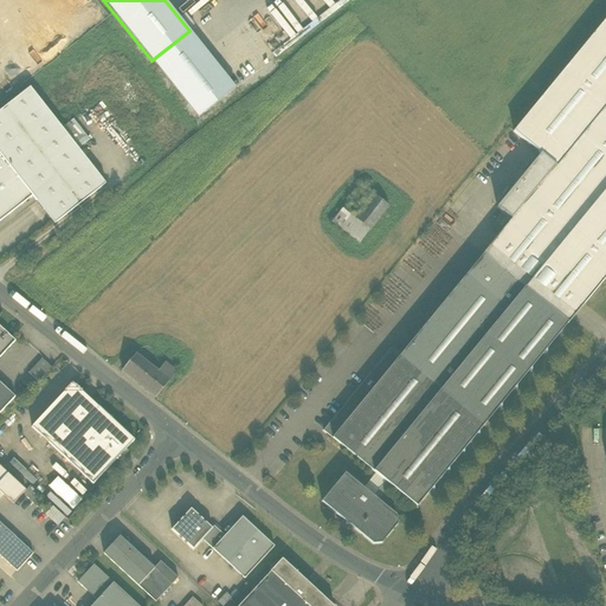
[(342,0),(274,55),(276,58),(350,0),(342,0)]
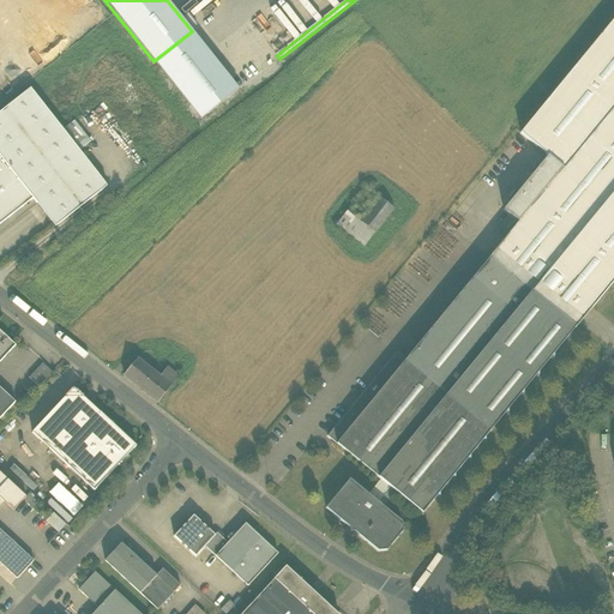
[(489,257),(489,258),(531,293),(576,327),(613,281),(613,18),(519,133),(548,156),(563,168),(518,222),(489,257)]
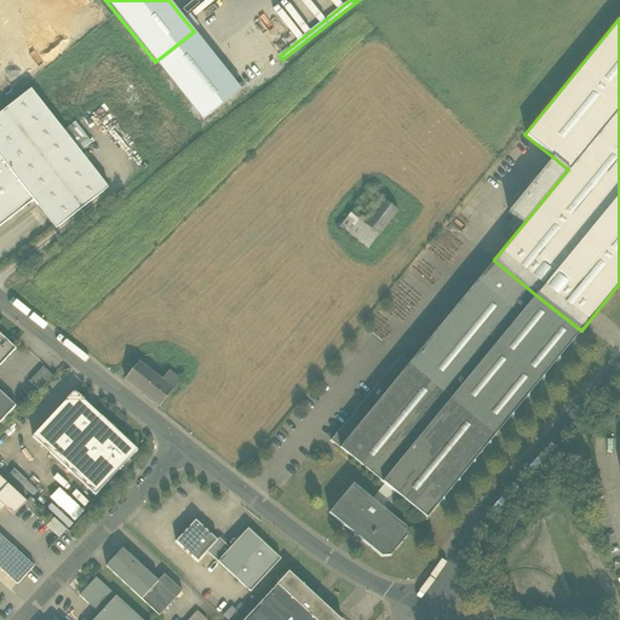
[(155,62),(204,121),(241,91),(194,32),(155,62)]
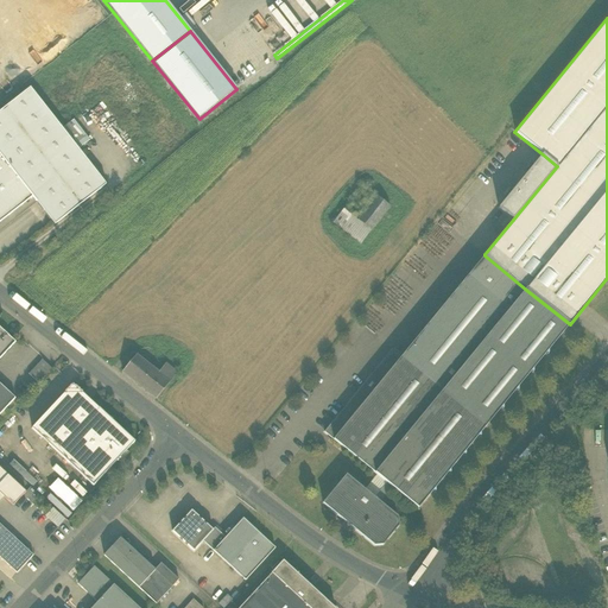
[(0,112),(0,222),(32,197),(37,202),(55,225),(106,185),(78,150),(62,130),(30,89),(0,112)]
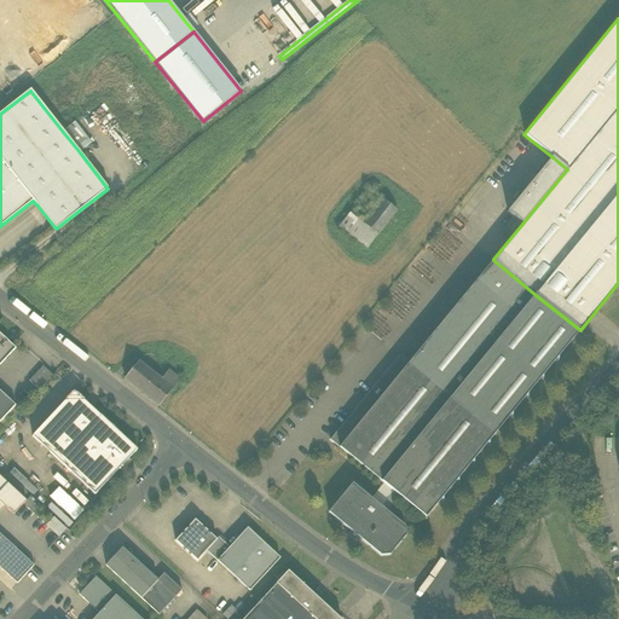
[(75,122),(63,132),(80,152),(92,143),(75,122)]
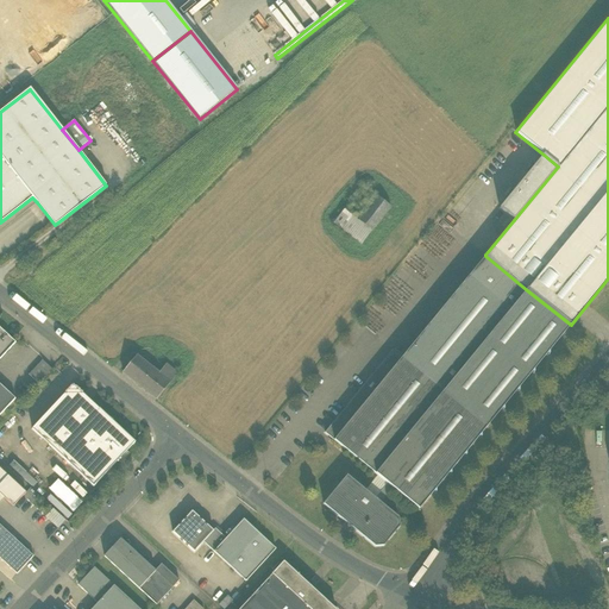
[(558,167),(544,155),(500,208),(514,220),(558,167)]
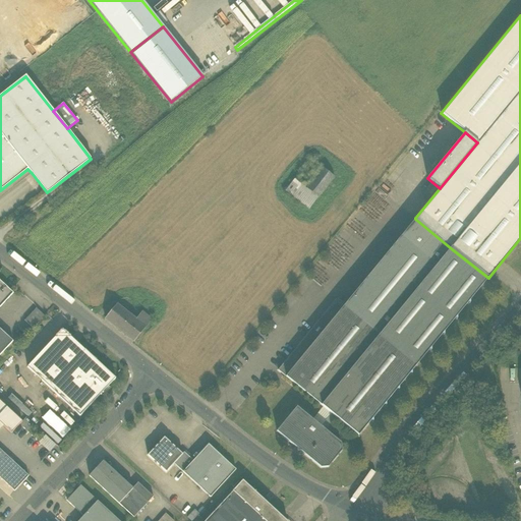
[(294,179),(317,197),(328,184),(334,177),(314,162),(311,159),(310,159),(294,179)]
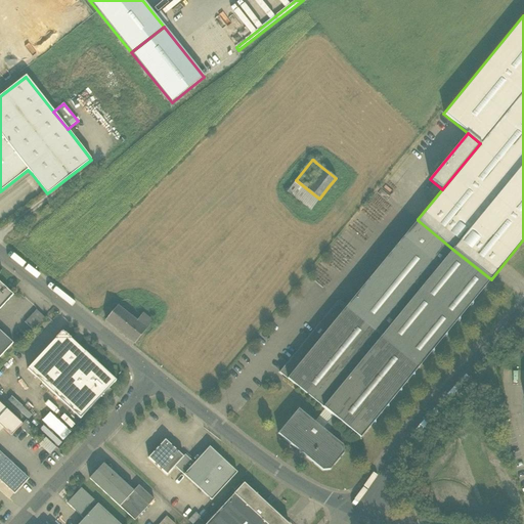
[(310,211),(319,199),(296,180),(287,192),(310,211)]
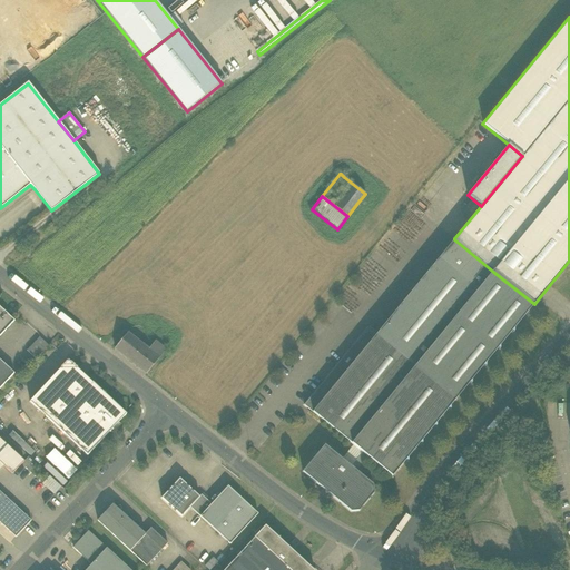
[(313,413),(362,453),(366,458),(392,478),(405,461),(408,461),(408,459),(419,444),(422,444),(422,441),(433,428),(435,426),(435,424),(448,410),(450,410),(450,406),(469,384),(471,384),(471,381),(482,367),(485,366),(485,364),(497,350),(500,350),(499,346),(511,333),(513,332),(513,330),(534,304),(493,272),(454,239),(377,334),(369,327),(304,405),(313,413)]
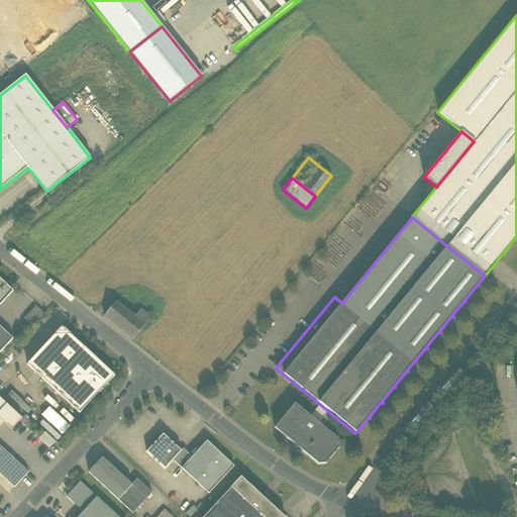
[(0,279),(0,304),(13,291),(0,279)]
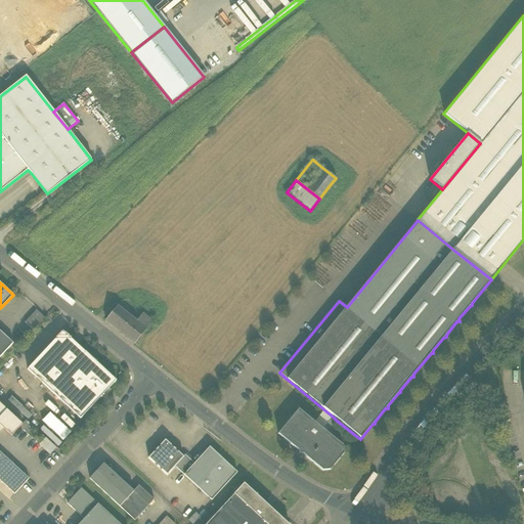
[(105,320),(135,344),(146,330),(136,321),(117,306),(105,320)]
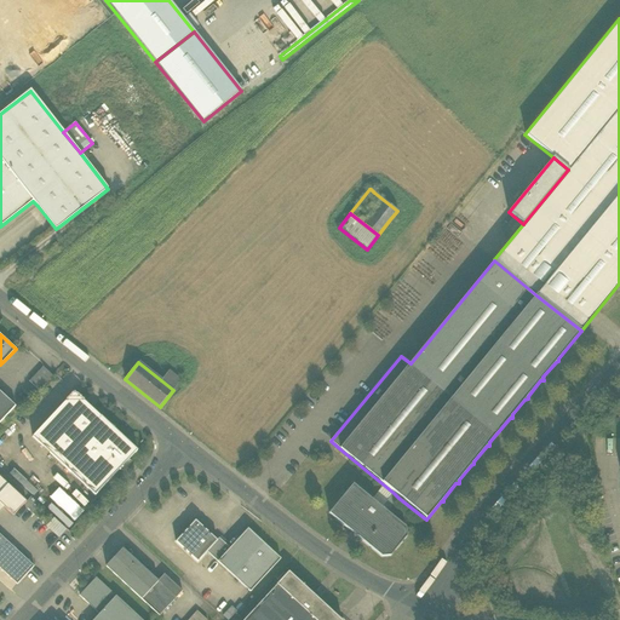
[(29,382),(39,391),(52,377),(42,367),(29,382)]
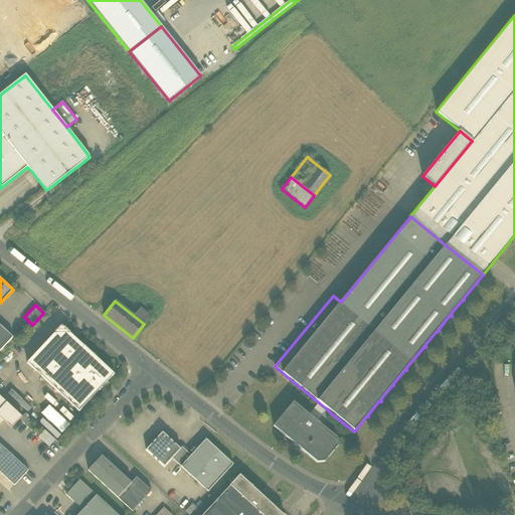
[(134,316),(144,324),(150,317),(140,309),(134,316)]
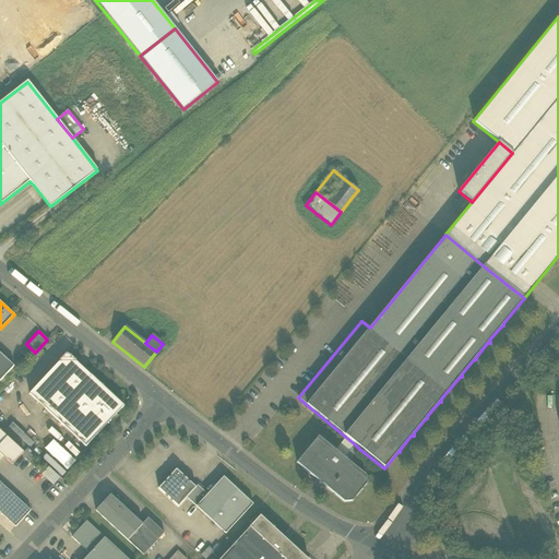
[(0,381),(14,367),(0,353),(0,381)]
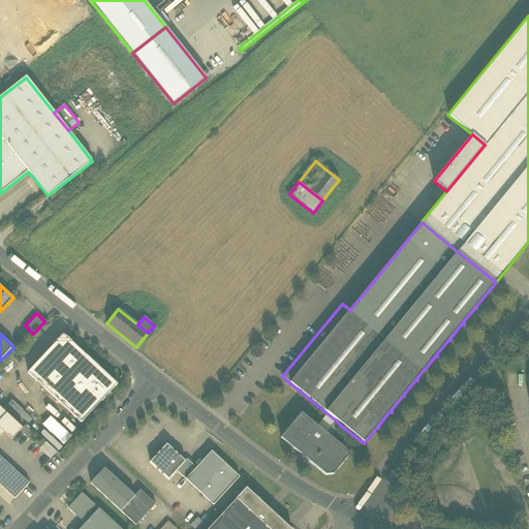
[(58,401),(81,424),(117,384),(86,355),(63,335),(27,373),(58,401)]
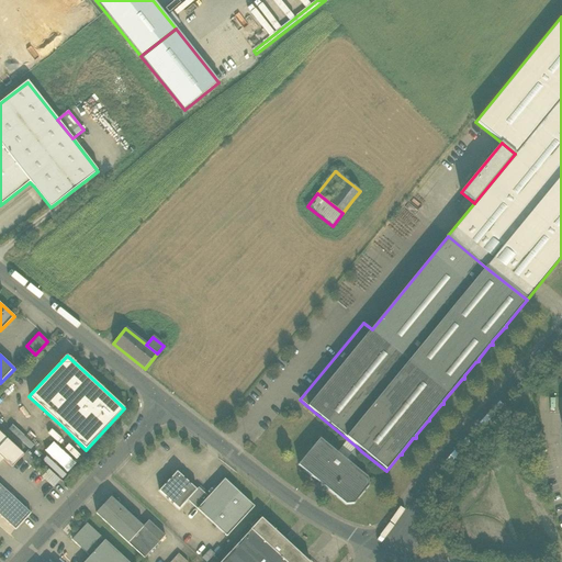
[(12,424),(8,429),(30,449),(35,445),(12,424)]
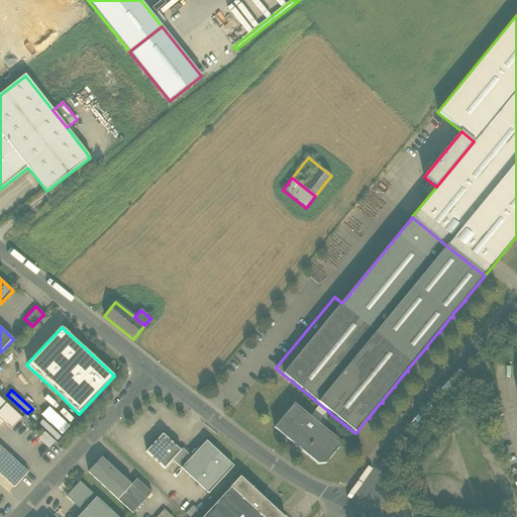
[(0,474),(14,488),(28,473),(0,446),(0,420),(3,423),(11,430),(22,419),(0,398),(0,474)]
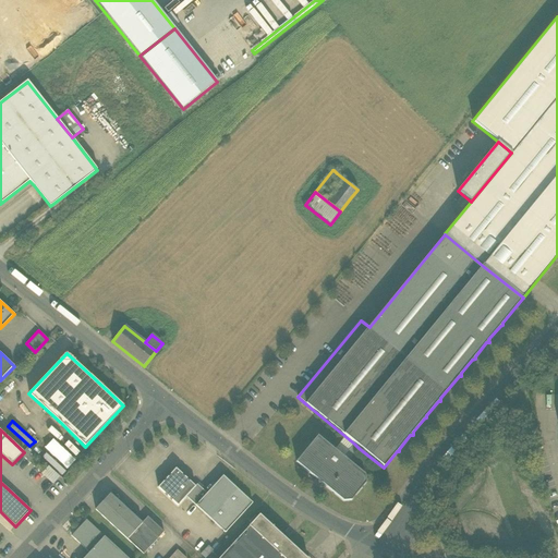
[(365,475),(348,461),(343,457),(317,436),(296,462),(318,481),(318,484),(322,484),(343,501),(351,500),(366,483),(365,475)]
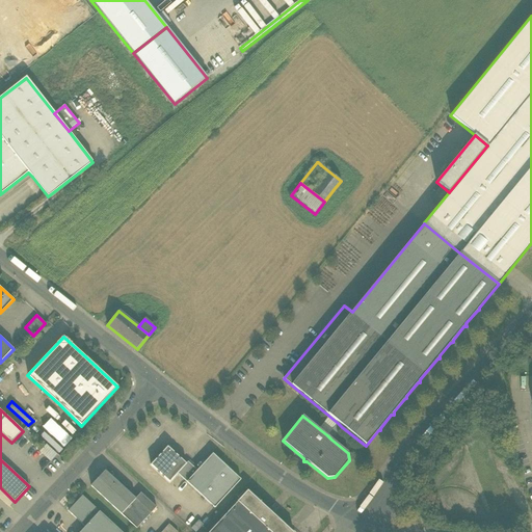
[(50,418),(42,427),(63,447),(72,437),(50,418)]
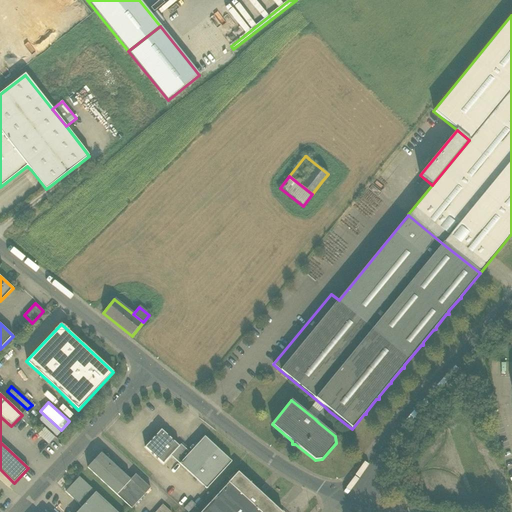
[(325,407),(315,419),(319,423),(329,411),(325,407)]
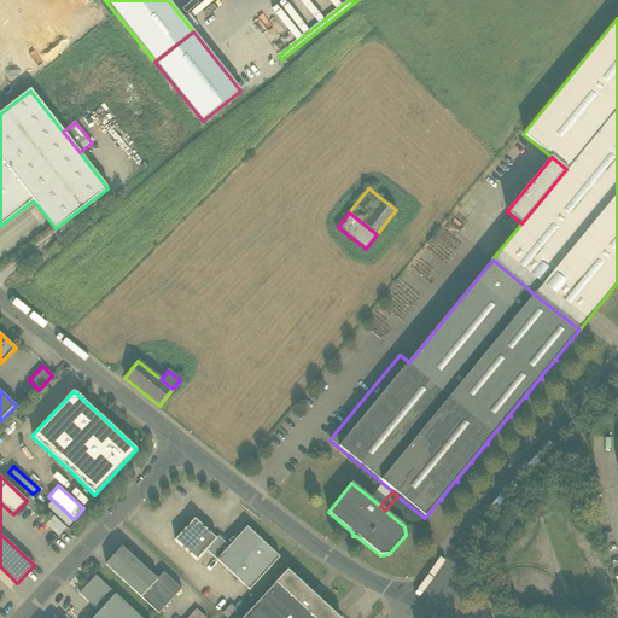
[(51,501),(46,507),(69,528),(74,522),(51,501)]
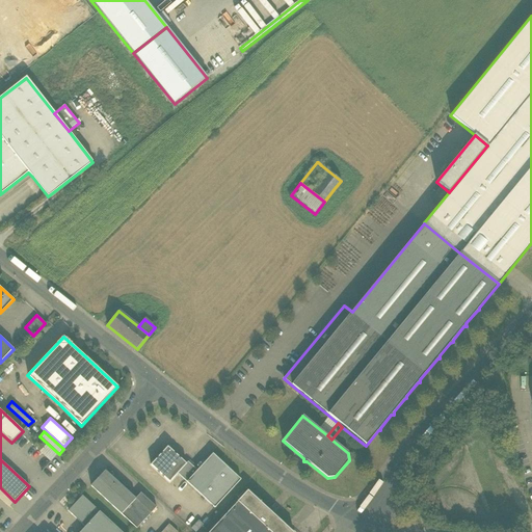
[(46,444),(38,451),(51,461),(57,454),(46,444)]
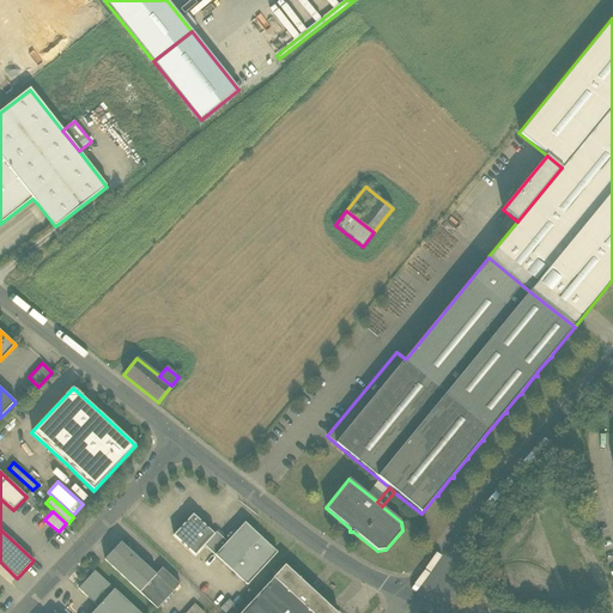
[(195,556),(204,546),(214,535),(214,534),(193,515),(174,536),(195,556)]
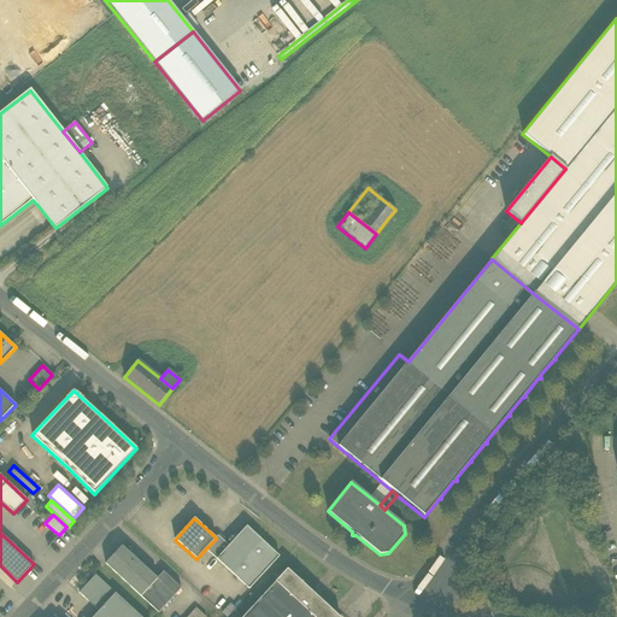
[(246,527),(229,546),(216,559),(248,589),(278,557),(246,527)]
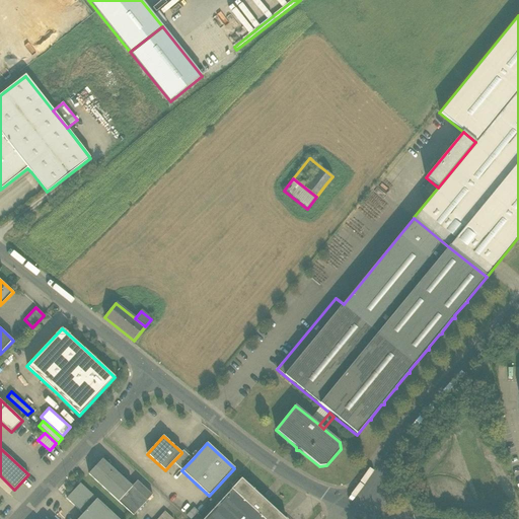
[(172,462),(181,470),(193,459),(182,451),(181,452),(181,453),(172,462)]
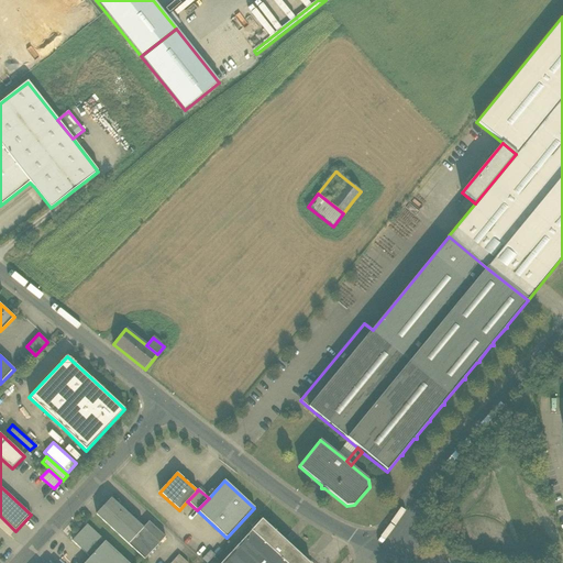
[(96,515),(129,544),(143,529),(143,528),(132,518),(134,516),(130,511),(128,514),(111,498),(96,515)]
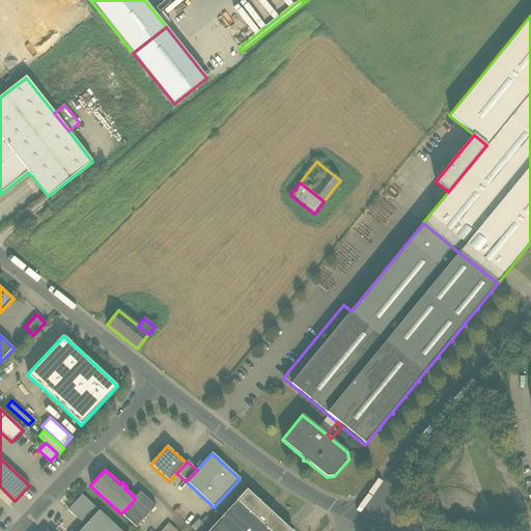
[(236,501),(269,530),(290,530),(247,491),(236,501)]
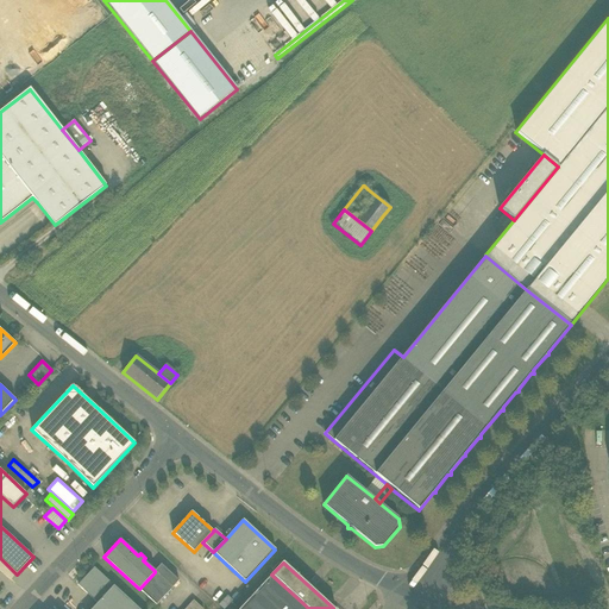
[(161,565),(155,571),(155,572),(139,589),(156,606),(179,582),(161,565)]
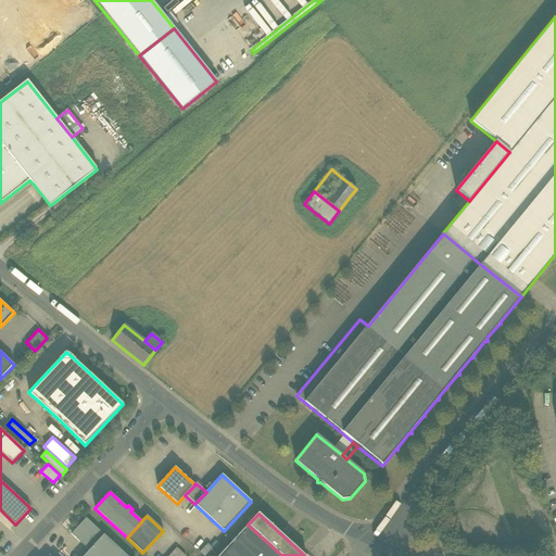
[(71,534),(89,551),(103,534),(86,518),(71,534)]
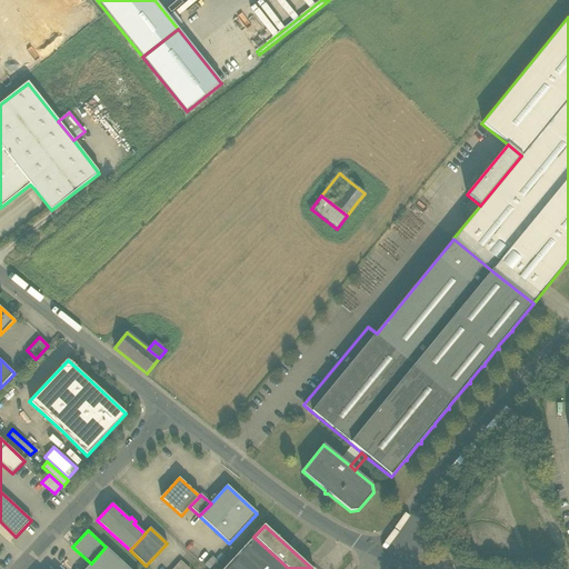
[(288,568),(253,537),(223,568),(288,568)]
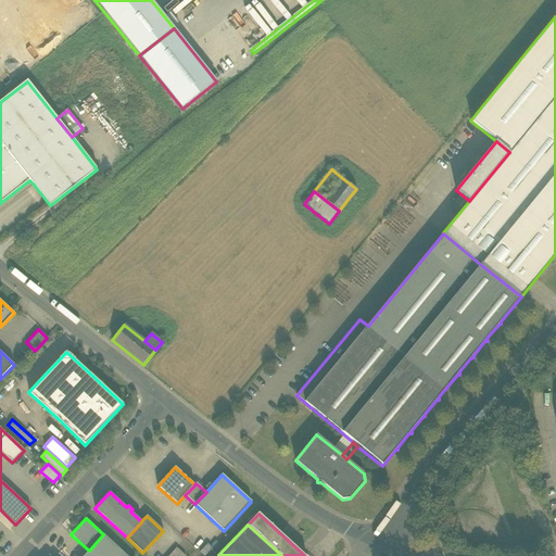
[(126,555),(103,534),(89,551),(84,555),(126,555)]
